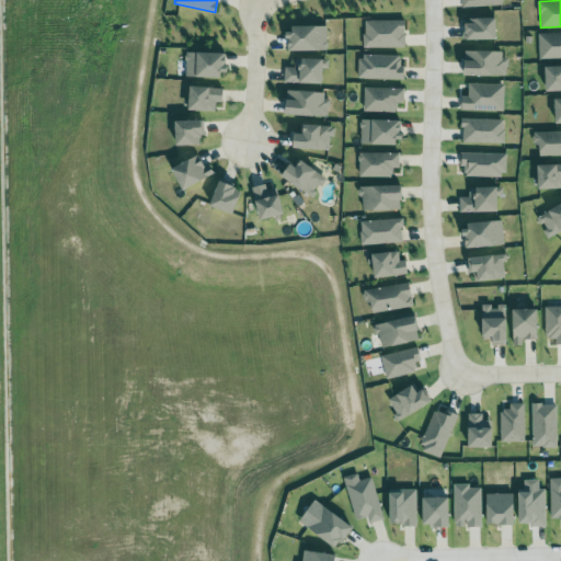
[(465,41),(497,39),(497,19),(464,20),(465,41)]
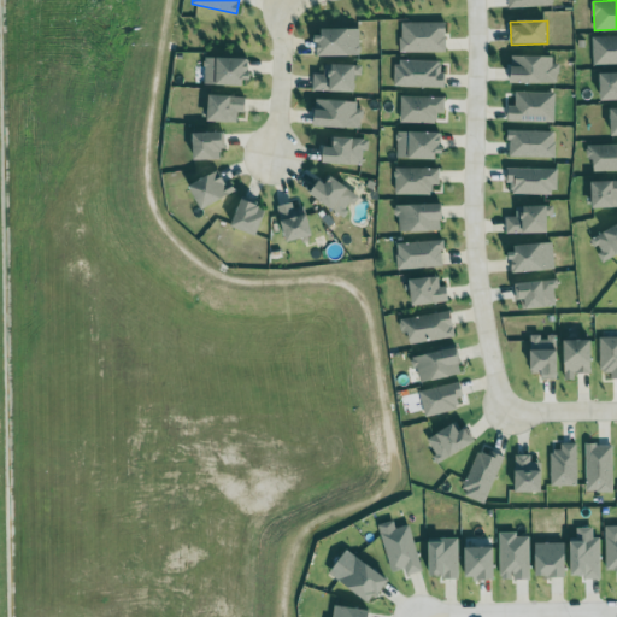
[(446,52),(446,23),(400,23),(401,53),(446,52)]
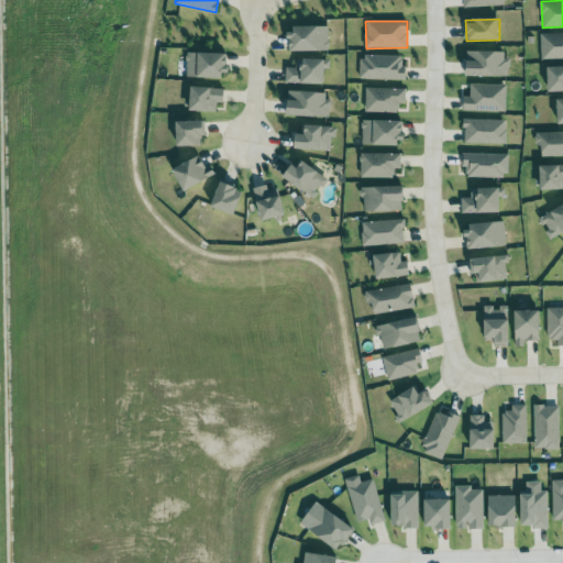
[(290,51),(329,51),(329,26),(290,28),(290,51)]
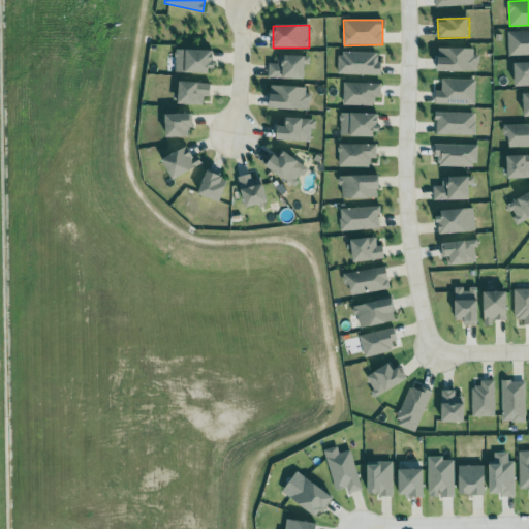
[(528,30),(507,31),(508,57),(528,56),(528,30)]
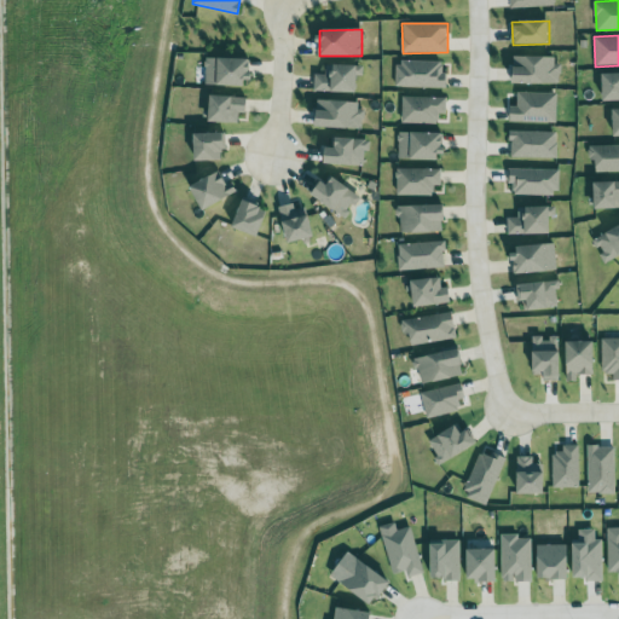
[(559,57),(513,56),(513,82),(559,84),(559,57)]
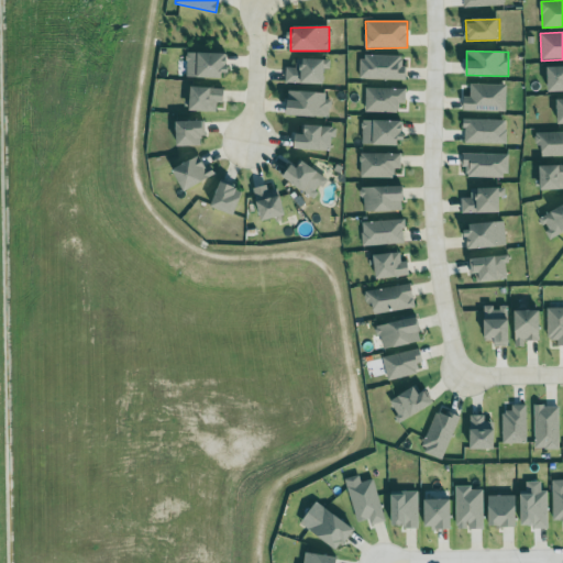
[(187,76),(228,77),(229,53),(187,52),(187,76)]
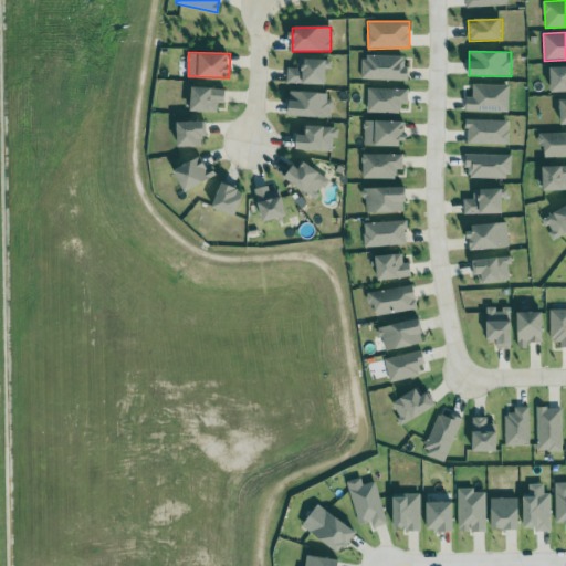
[(363,80),(406,80),(407,56),(363,55),(363,80)]
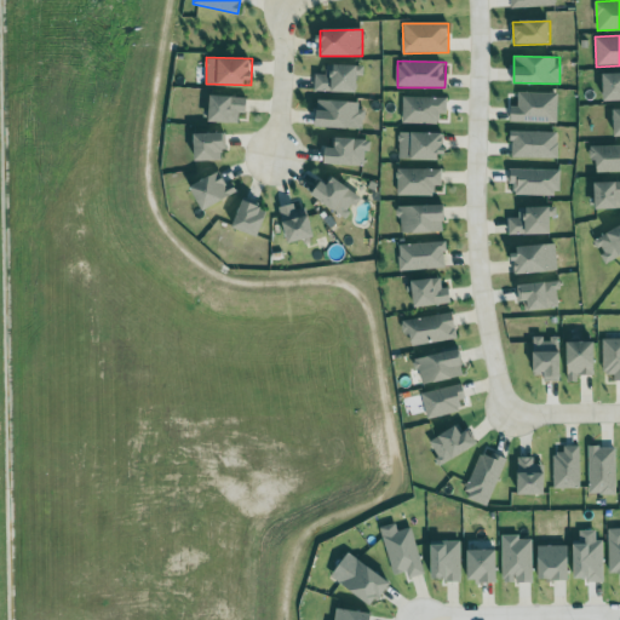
[(326,75),(315,74),(315,91),(357,93),(359,65),(326,64),(326,75)]
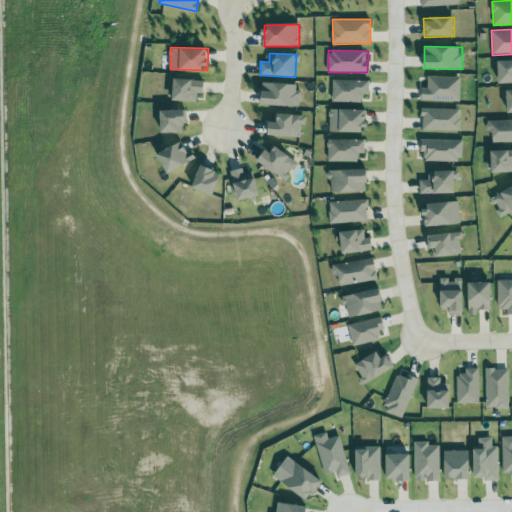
[(511,60),(498,61),(499,83),(511,82),(511,60)]
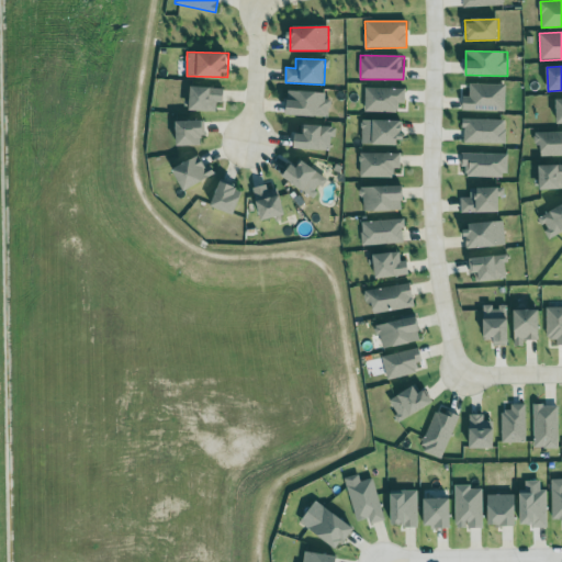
[(505,85),(470,83),(469,97),(463,97),(463,111),(505,111),(505,85)]
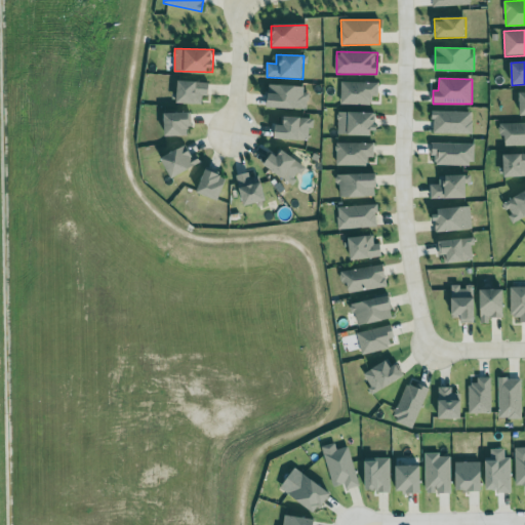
[(209,82),(178,81),(177,103),(202,104),(202,96),(208,96),(209,82)]
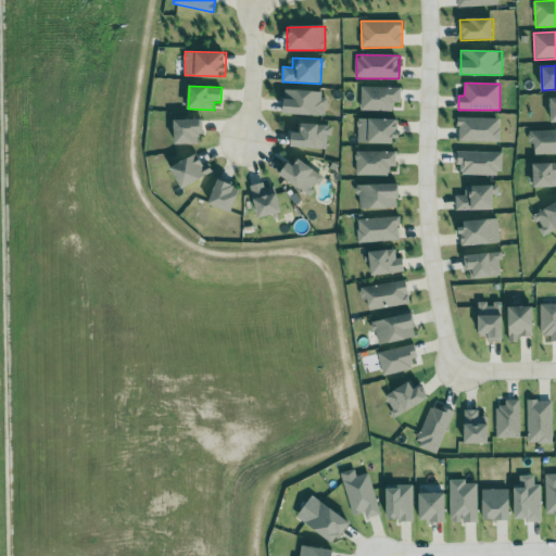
[(361,111),(393,112),(394,102),(401,103),(401,88),(362,87),(361,111)]
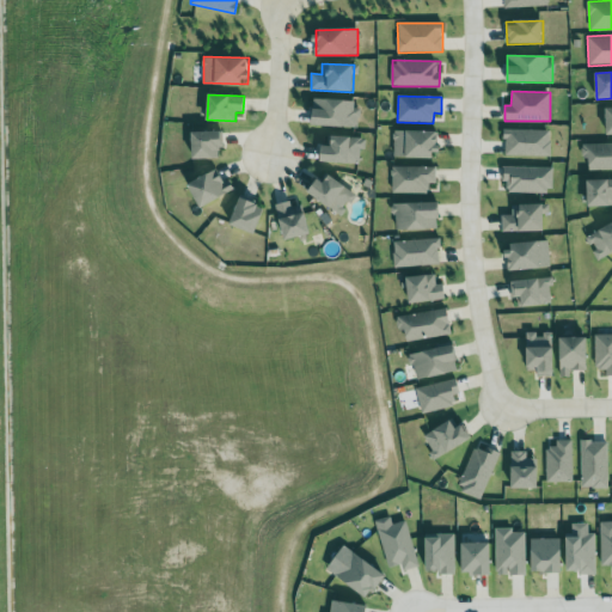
[(313,126),(359,127),(360,110),(355,110),(355,99),(314,99),(313,126)]
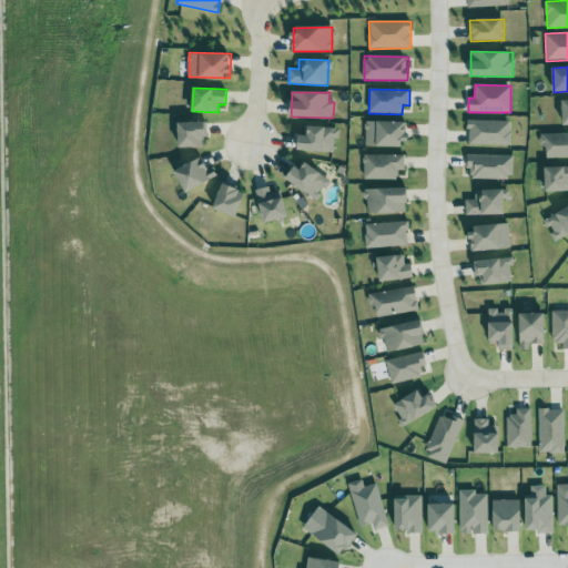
[(179,146),(206,145),(205,121),(179,122),(179,146)]
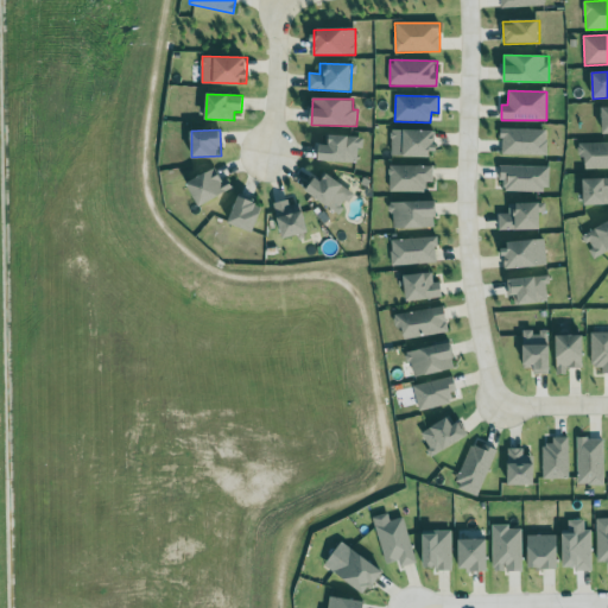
[(391,156),(436,156),(436,131),(392,130),(391,156)]
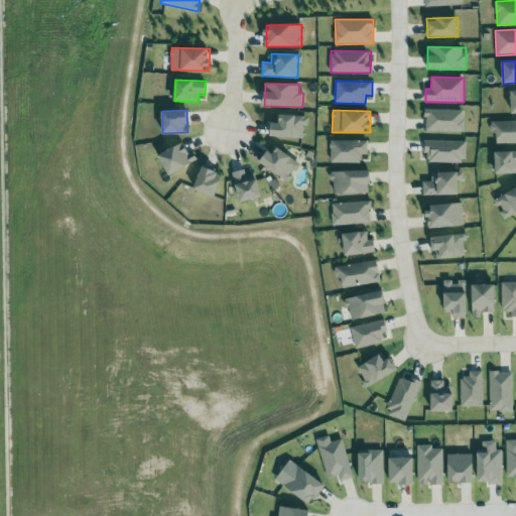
[(464,110),(425,110),(425,131),(464,132),(464,110)]
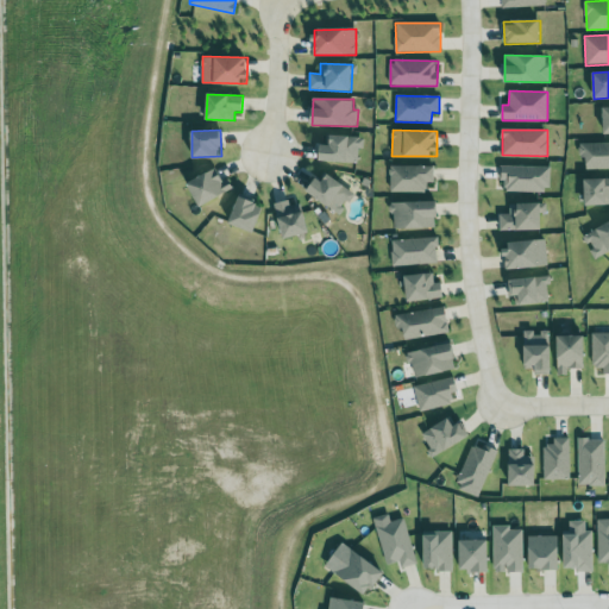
[(321,145),(321,162),(359,163),(360,137),(331,136),(331,145),(321,145)]
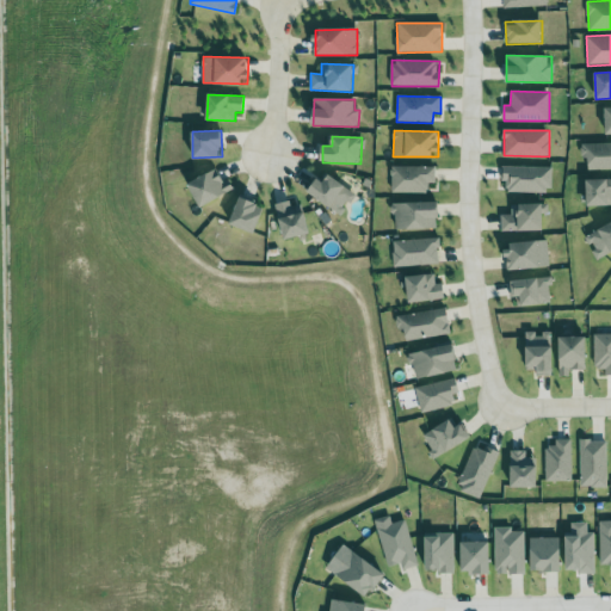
[(610,168),(610,142),(581,144),(581,159),(588,158),(588,171),(610,168)]
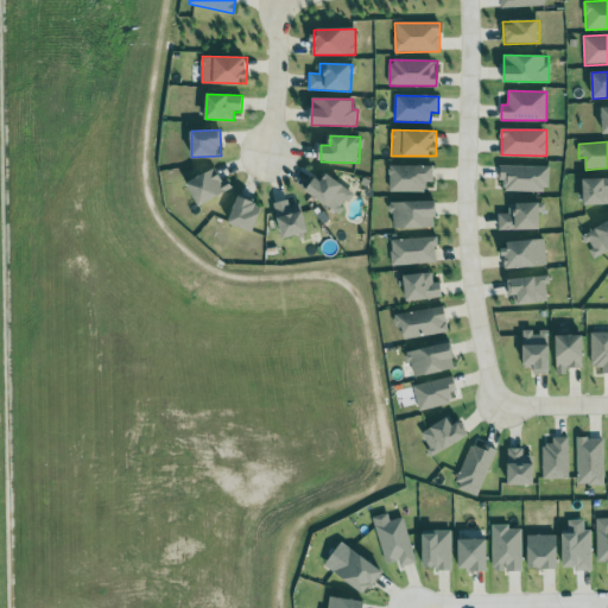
[(390,192),(426,192),(426,183),(434,183),(434,166),(390,166),(390,192)]
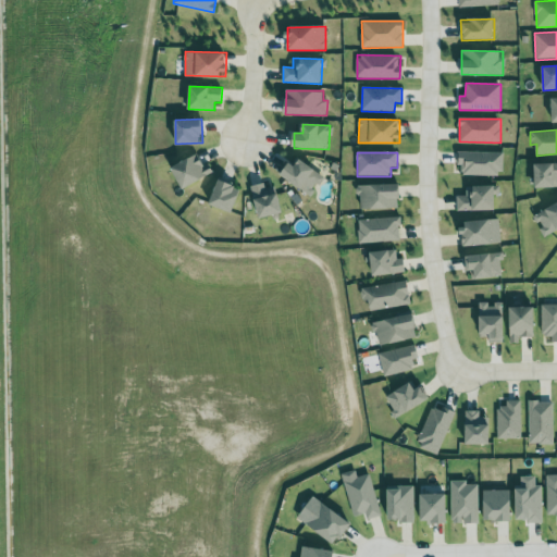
[(503,175),(503,152),(458,152),(458,166),(461,166),(461,175),(503,175)]
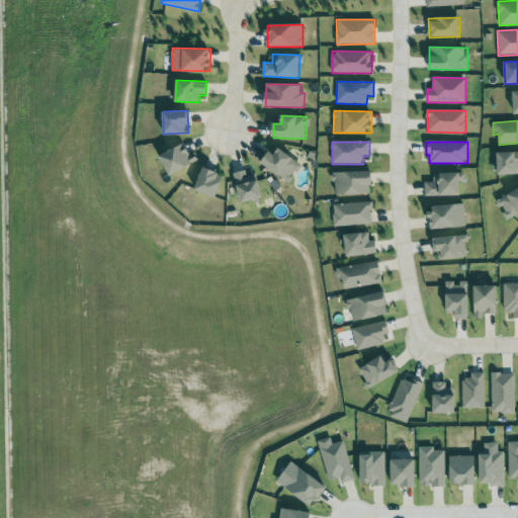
[(199,161),(194,152),(189,155),(183,144),(160,156),(170,175),(199,161)]
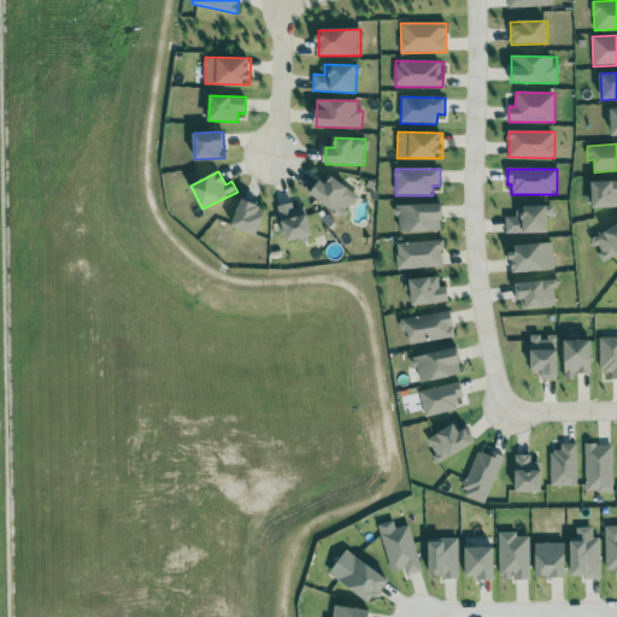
[(358,194),(327,175),(313,198),(345,216),(358,194)]
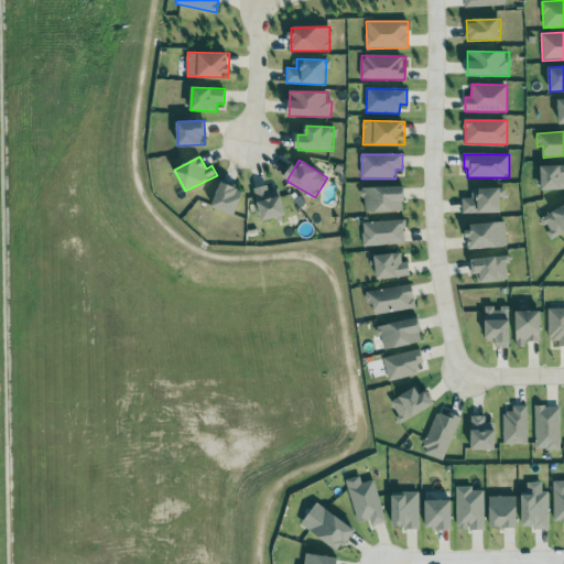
[(563,165),(541,166),(542,190),(563,188),(563,165)]
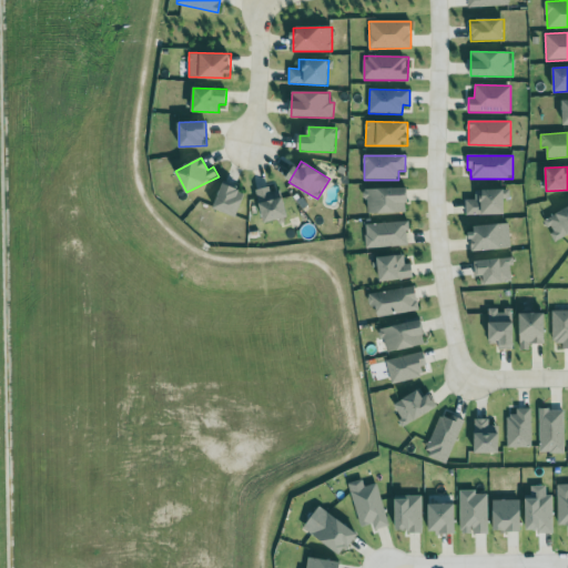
[(213,208),(236,216),(246,192),(223,183),(213,208)]
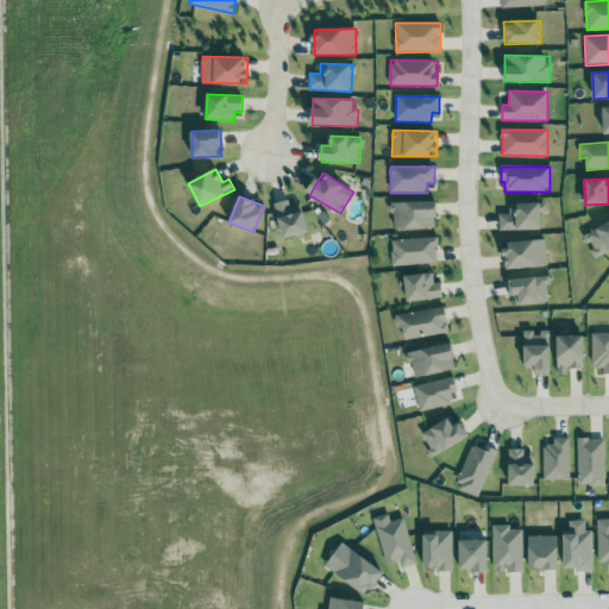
[(275,203),(282,239),(308,233),(302,203),(290,206),(289,201),(275,203)]
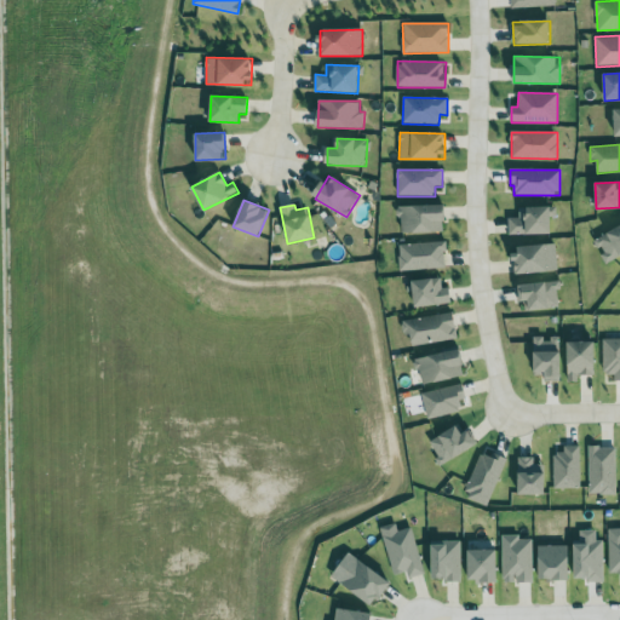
[(445,205),(396,207),(396,218),(402,218),(402,234),(445,233),(445,205)]
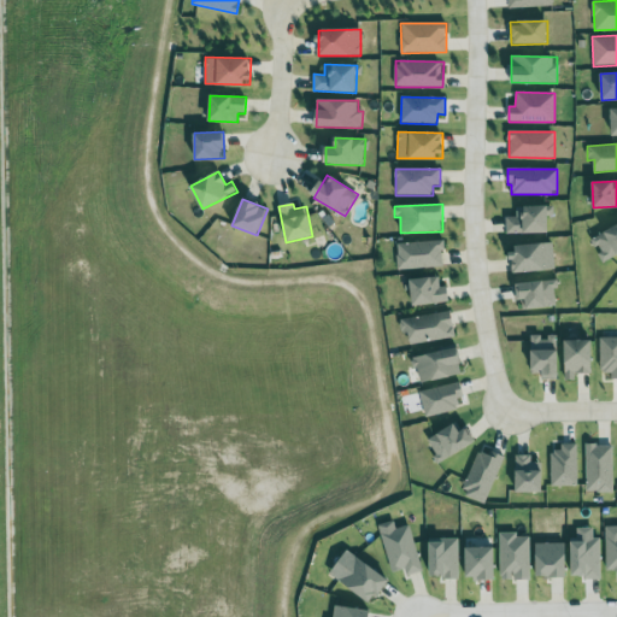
[(506,217),(506,234),(548,234),(548,206),(516,206),(517,217),(506,217)]
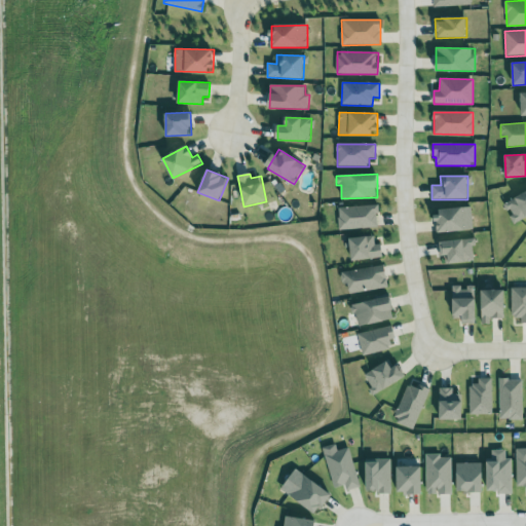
[(525,217),(525,192),(504,202),(514,223),(525,217)]
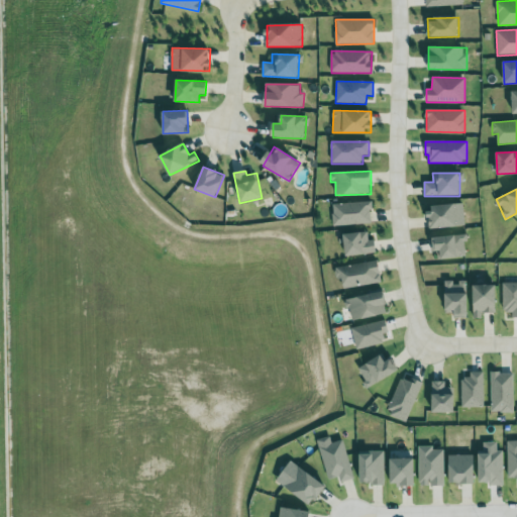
[(372,223),(370,201),(331,205),(333,226),(372,223)]
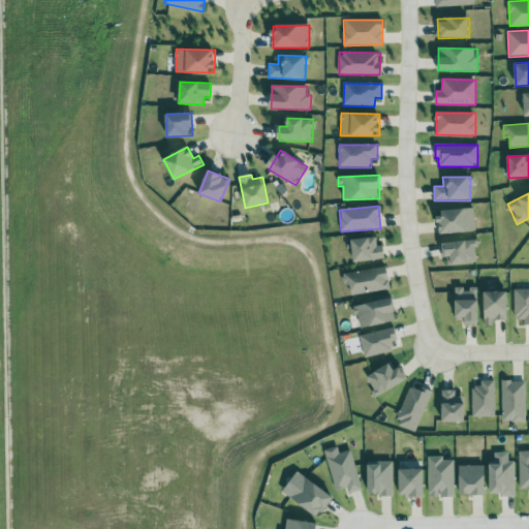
[(438,212),(440,235),(476,230),(473,209),(438,212)]
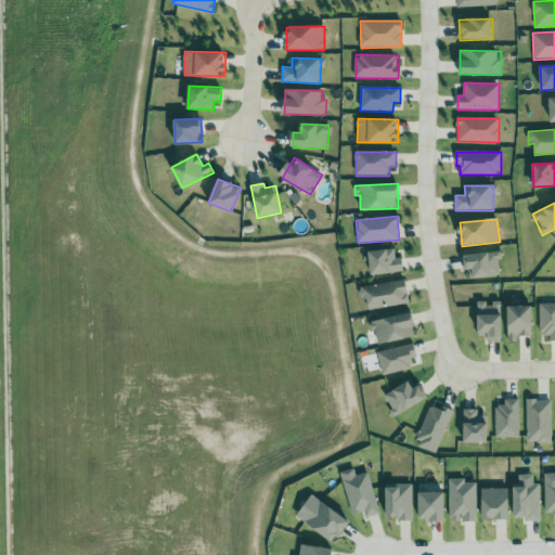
[(372,275),(403,272),(402,257),(396,258),(395,248),(369,252),(372,275)]
